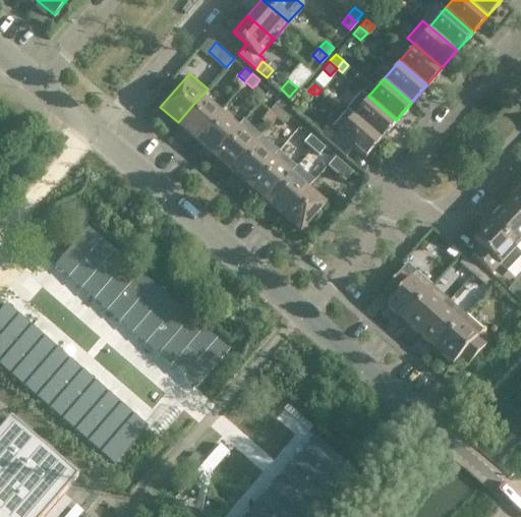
[(346,108),(381,137),(396,120),(368,96),(362,91),(346,108)]
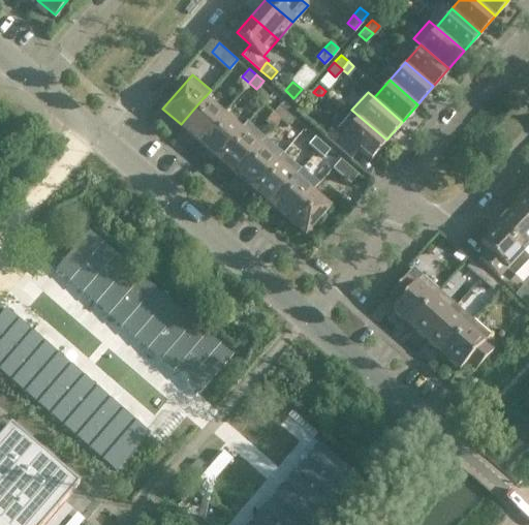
[(181,124),(198,141),(223,113),(205,97),(205,96),(181,124)]
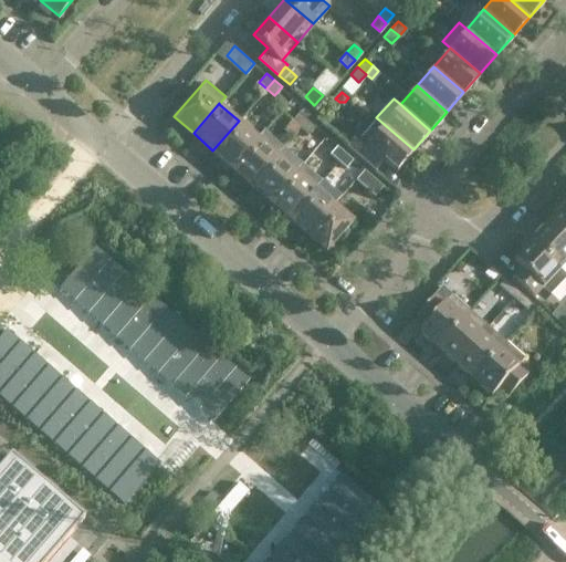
[(307,118),(300,111),(292,120),(300,126),(307,118)]
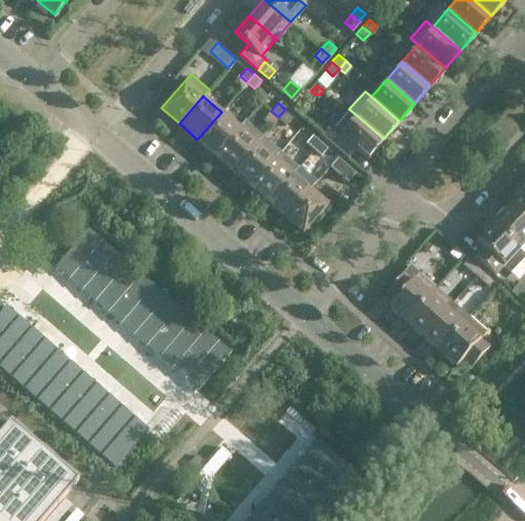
[(368,157),(384,138),(349,109),(334,126),(329,122),(321,132),(349,156),(356,147),(368,157)]
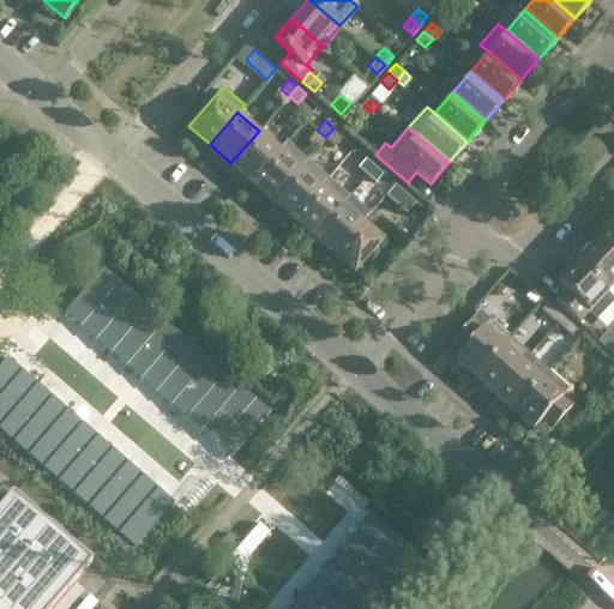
[(325,137),(333,145),(342,136),(333,128),(325,137)]
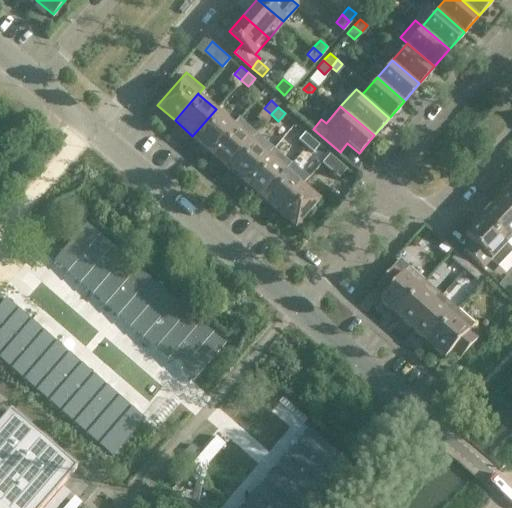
[(192,136),(209,151),(233,124),(216,109),(192,136)]
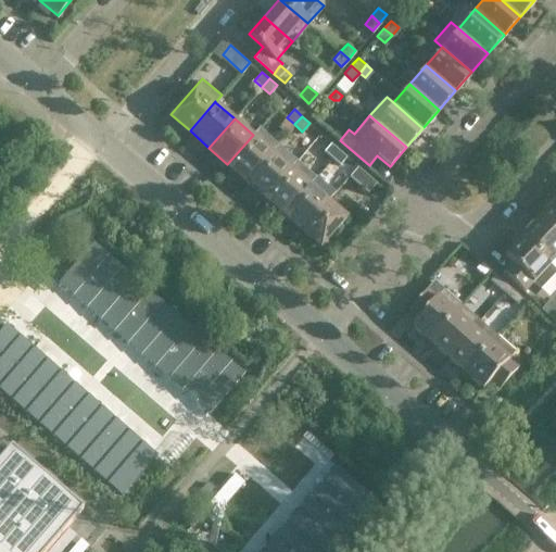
[(227,164),(247,180),(278,143),(258,127),(253,135),(227,164)]
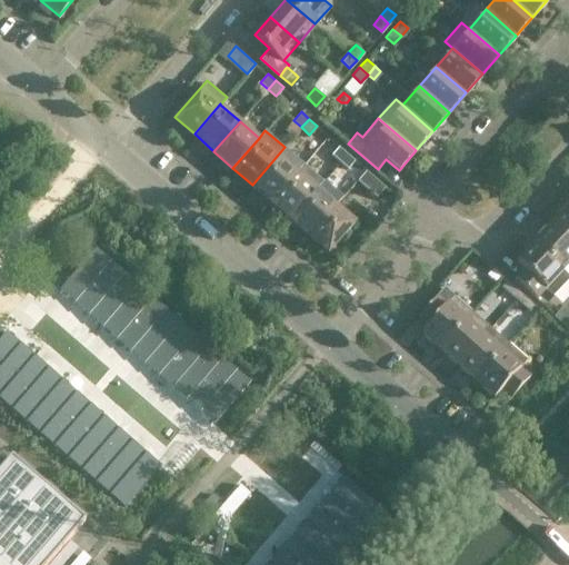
[(347,151),(339,145),(331,154),(339,160),(347,151)]
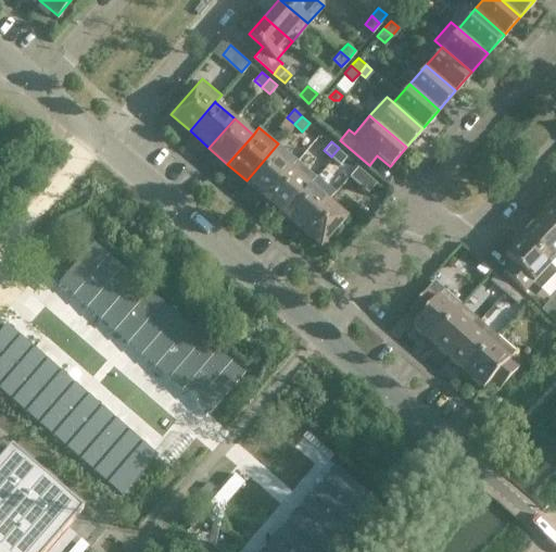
[(247,180),(265,196),(297,160),(278,143),(247,180)]
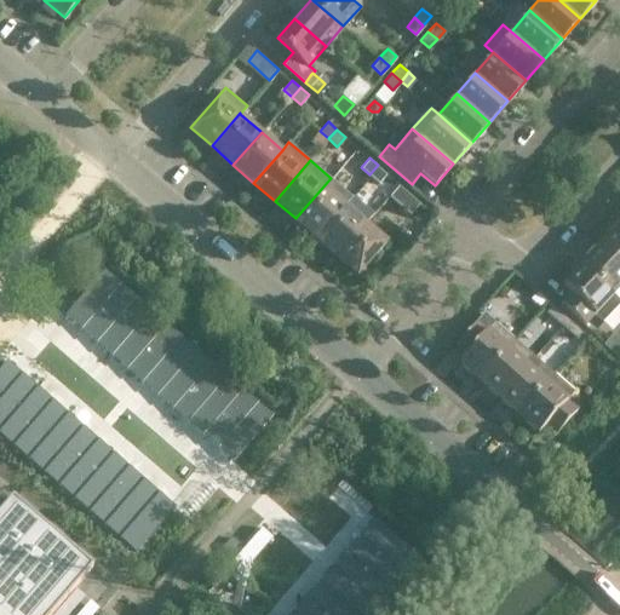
[(369,174),(379,182),(386,173),(378,165),(369,174)]
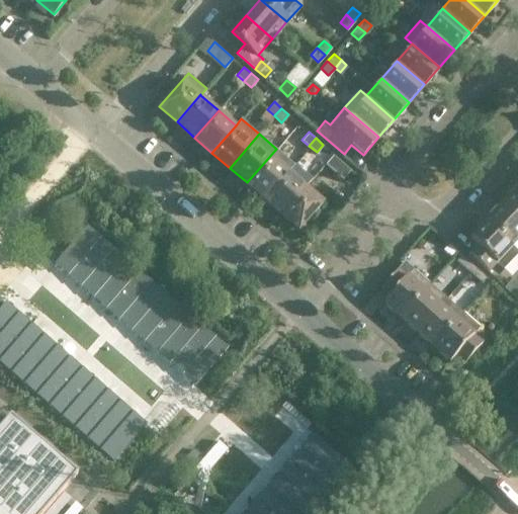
[(264,197),(287,171),(293,164),(276,149),(247,182),(264,197)]
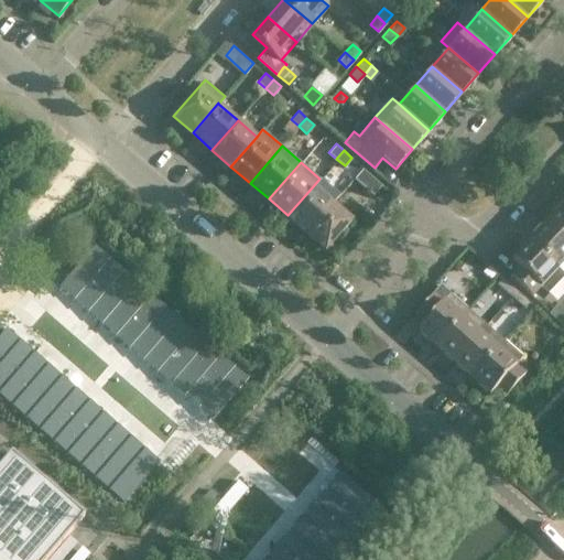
[(382,183),(362,167),(354,176),(373,194),(382,183)]
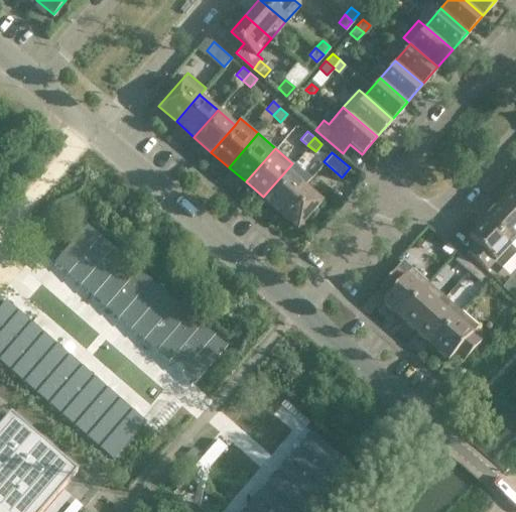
[(286,170),(263,197),(280,212),(303,184),(310,177),(293,162),(292,163),(286,170)]
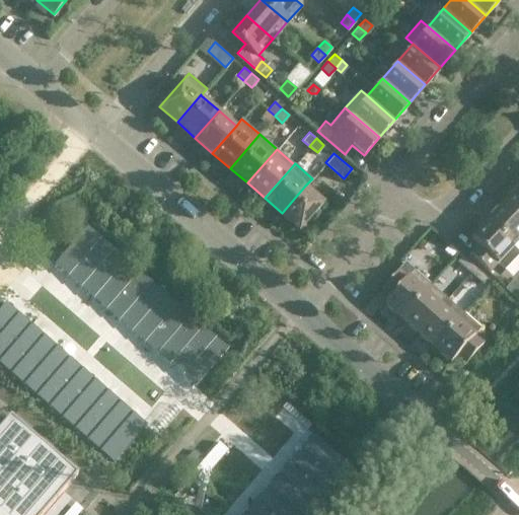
[(305,186),(282,213),(299,228),(323,201),(305,186)]
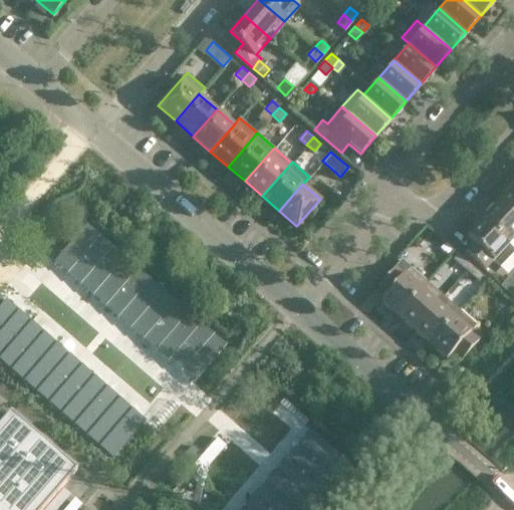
[(513,188),(512,186),(497,202),(513,217),(513,188)]
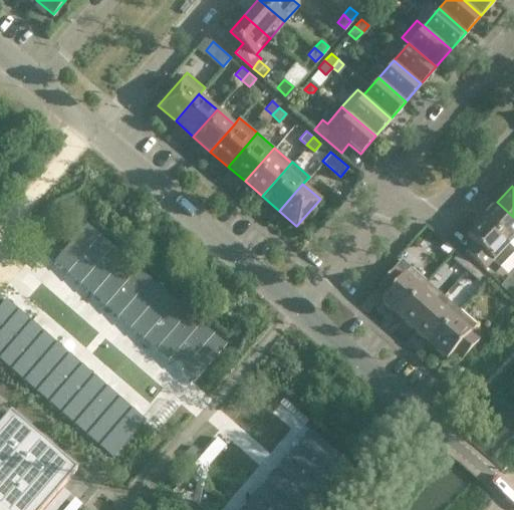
[(513,217),(497,202),(482,217),(508,242),(513,236),(513,217)]
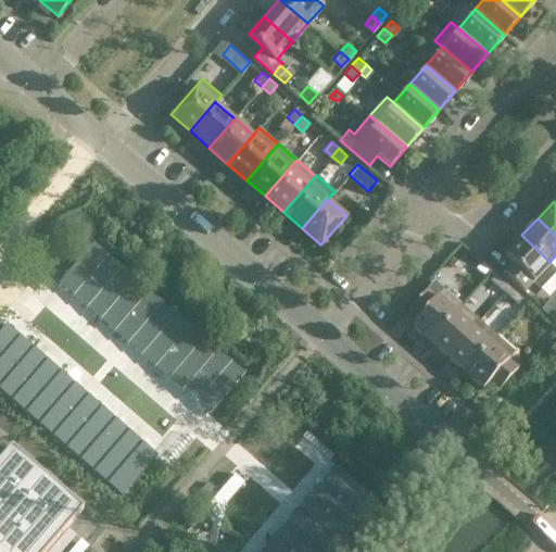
[(540,287),(555,270),(555,267),(550,262),(521,235),(505,253),(513,260),(504,270),(525,289),(533,279),(540,287)]
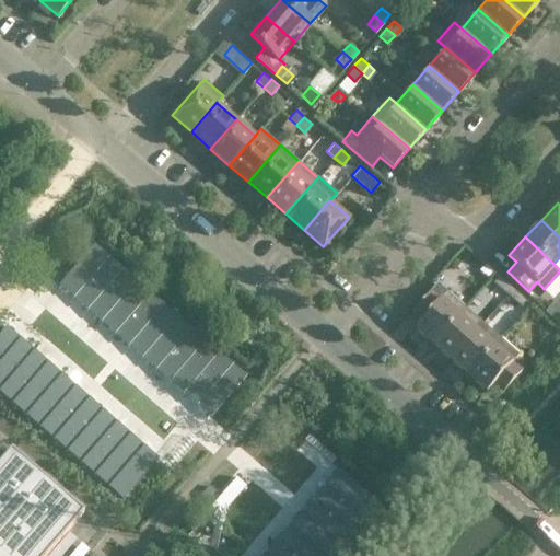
[(94,242),(59,282),(73,294),(108,254),(94,242)]
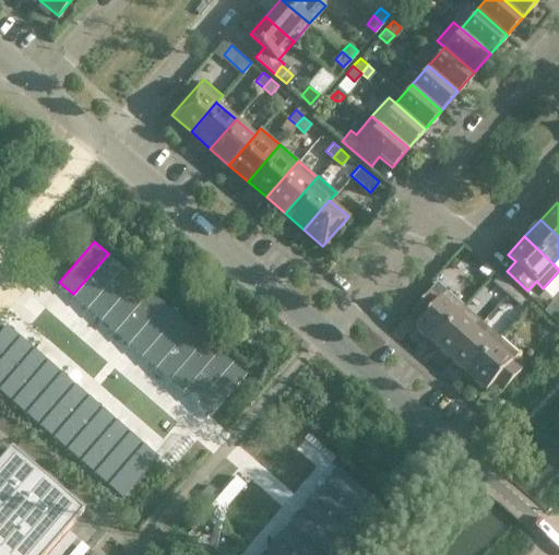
[(108,254),(73,294),(86,306),(121,266),(108,254)]
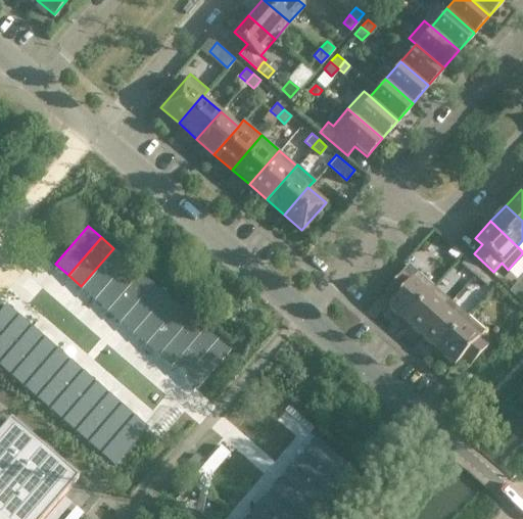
[(458,258),(463,252),(454,244),(448,249),(458,258)]
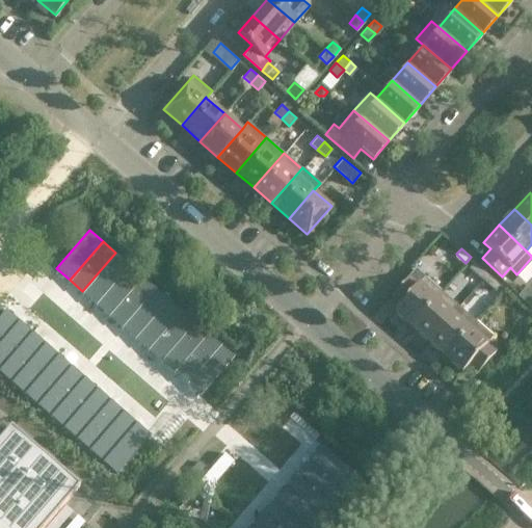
[(115,253),(82,291),(96,302),(129,264),(115,253)]
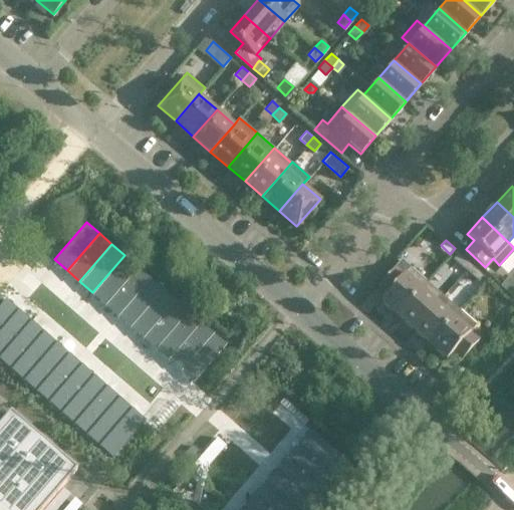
[(454,256),(466,267),(471,262),(458,251),(454,256)]
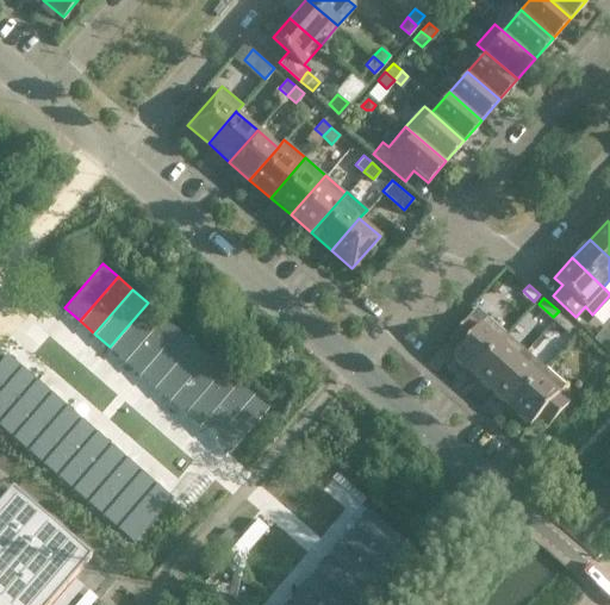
[(148,303),(110,347),(125,360),(162,316),(148,303)]
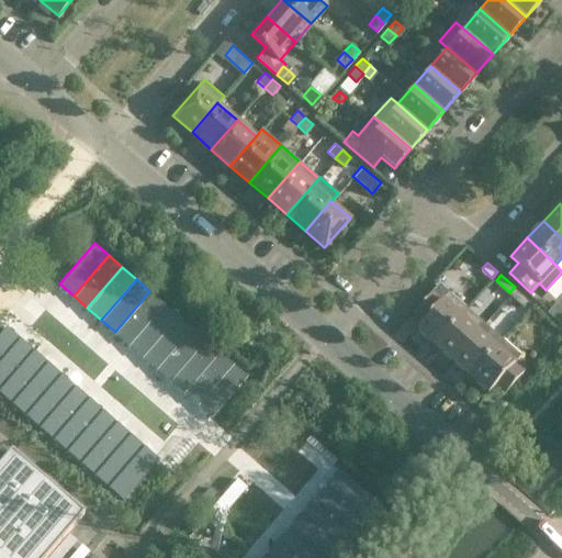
[(434,343),(467,305),(439,281),(413,311),(423,320),(416,327),(434,343)]
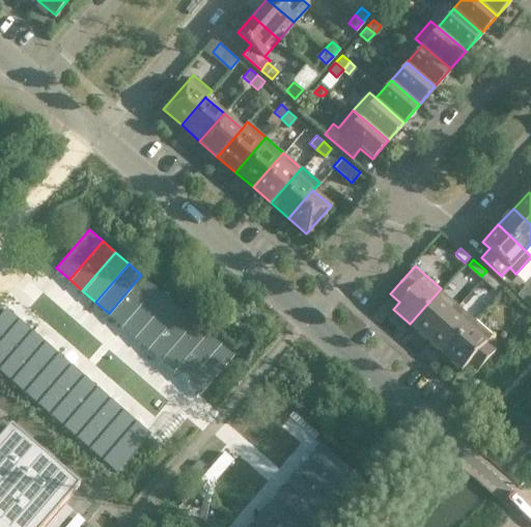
[(499,282),(486,271),(481,276),(494,287),(499,282)]
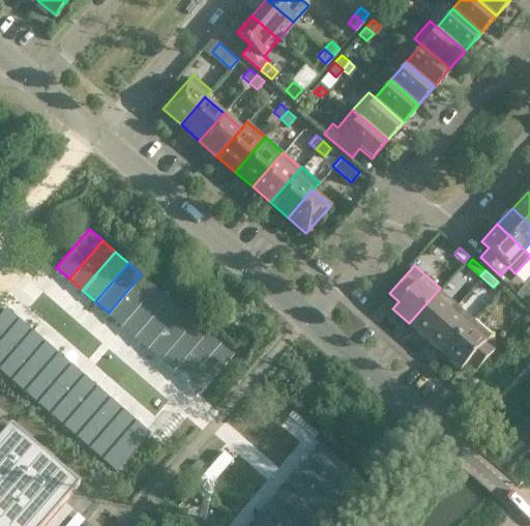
[(141,274),(109,313),(121,324),(154,286),(141,274)]
